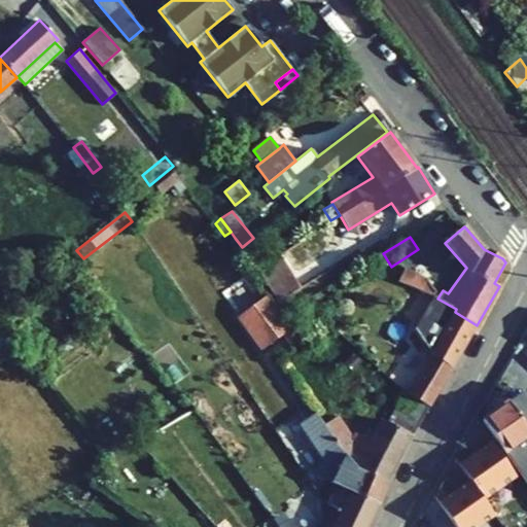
[(242,247),(235,238),(230,242),(237,251),(242,247)]
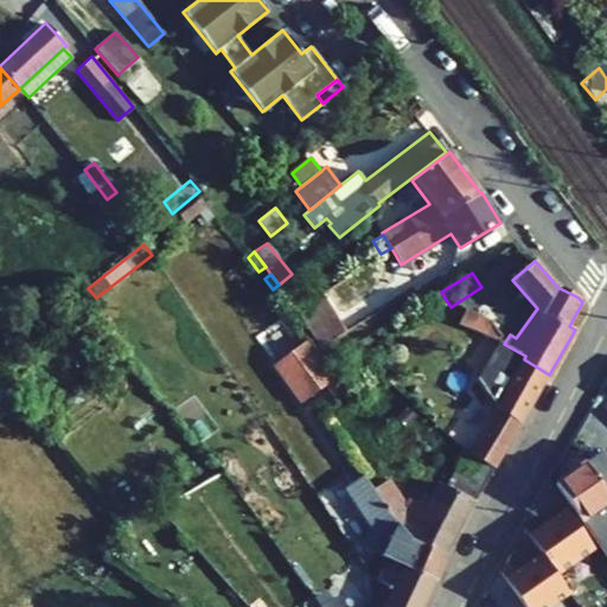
[(345,332),(321,292),(296,308),(320,347),(345,332)]
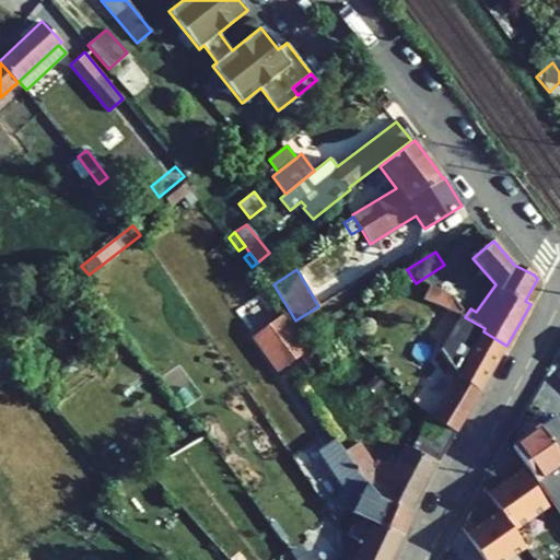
[(457,292),(446,279),(435,288),(444,292),(452,295),(457,292)]
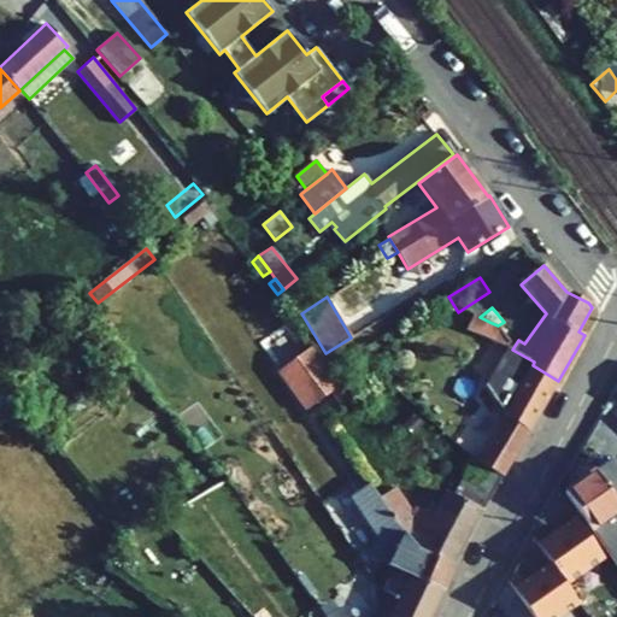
[(475,331),(489,322),(480,317),(472,313),(465,328),(475,331)]
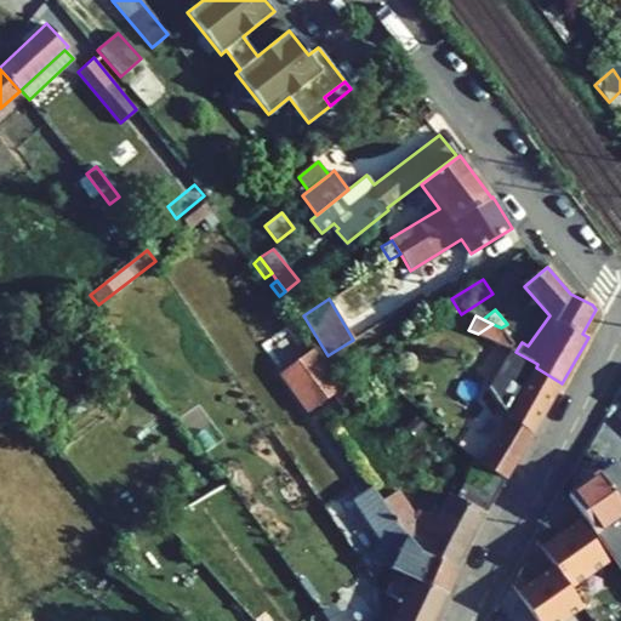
[(478,334),(510,349),(512,345),(507,337),(501,328),(493,324),(478,334)]
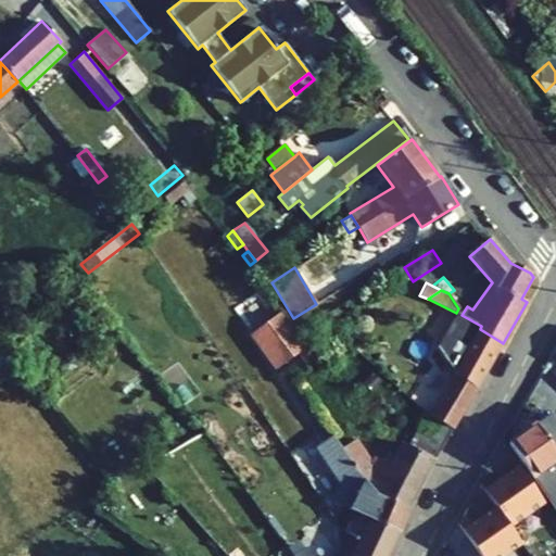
[(454,302),(460,298),(454,290),(449,293),(454,302)]
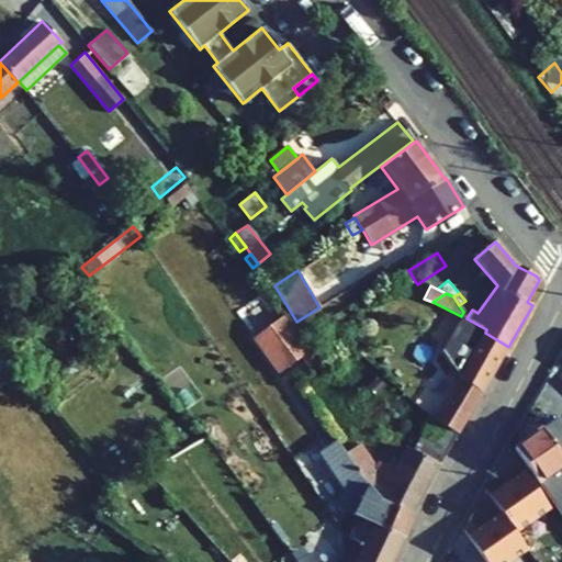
[(467,318),(461,316),(441,350),(459,378),(458,380),(475,404),(508,347),(485,333),(486,329),(467,318)]
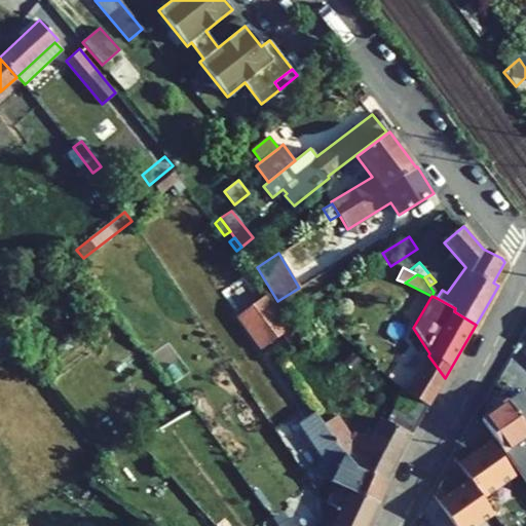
[(262,348),(288,330),(264,297),(238,315),(262,348)]
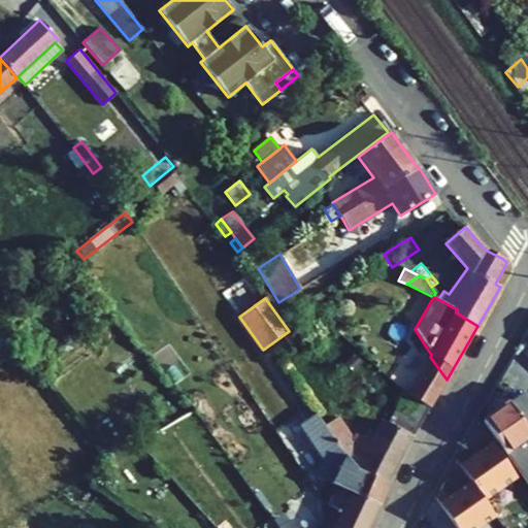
[(314,321),(310,309),(299,311),(301,323),(314,321)]
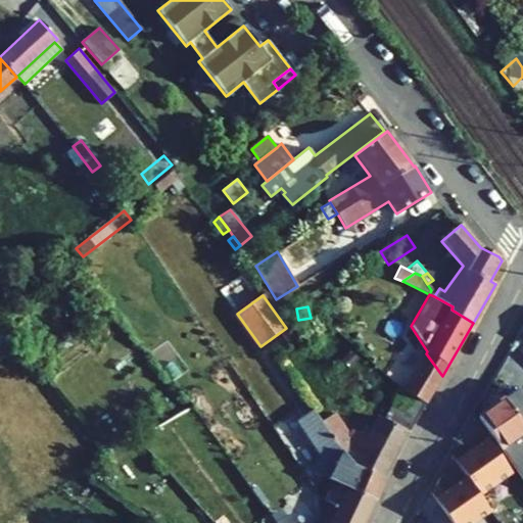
[(360,359),(349,349),(340,360),(350,369),(360,359)]
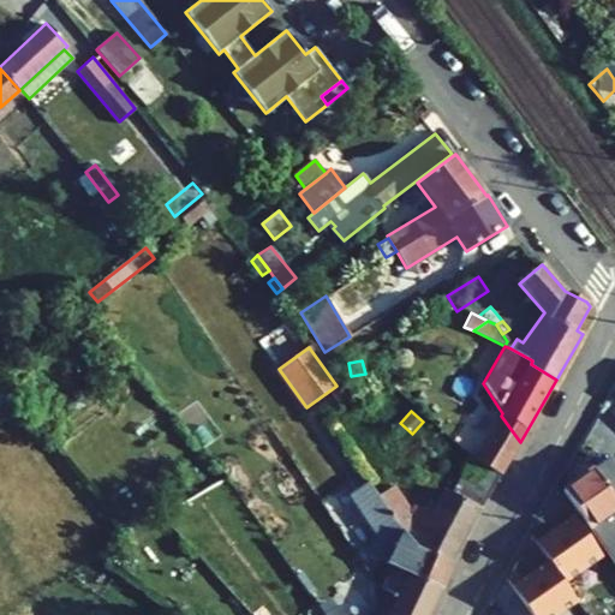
[(39,413),(29,422),(37,431),(47,423),(39,413)]
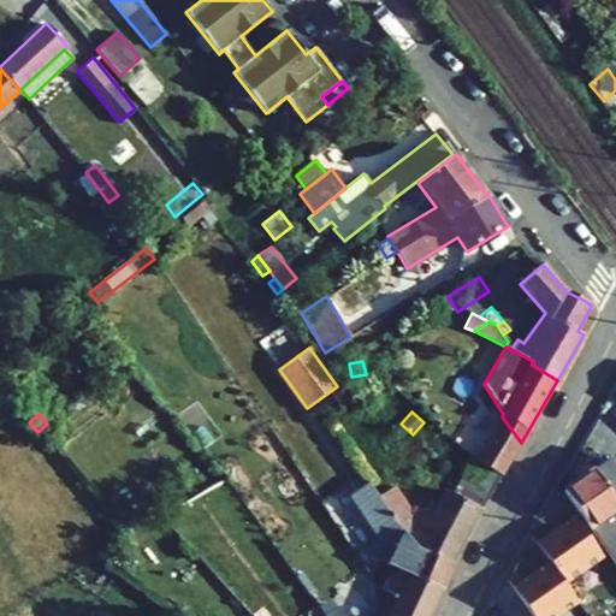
[(502,474),(521,443),(502,416),(477,460),(502,474)]
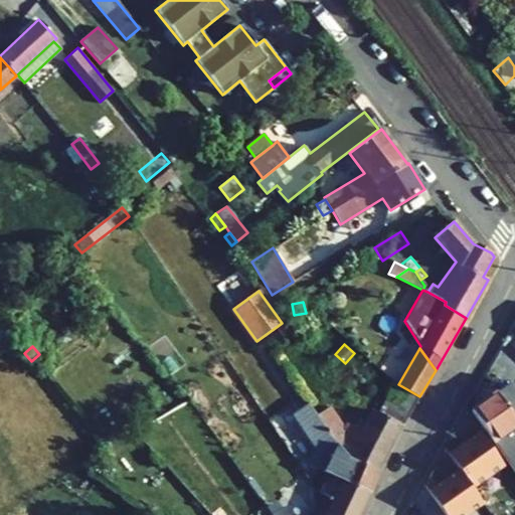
[(403,425),(419,396),(398,384),(394,381),(377,413),(372,410),(361,431),(352,425),(347,434),(330,406),(317,414),(348,460),(379,473),(403,425)]
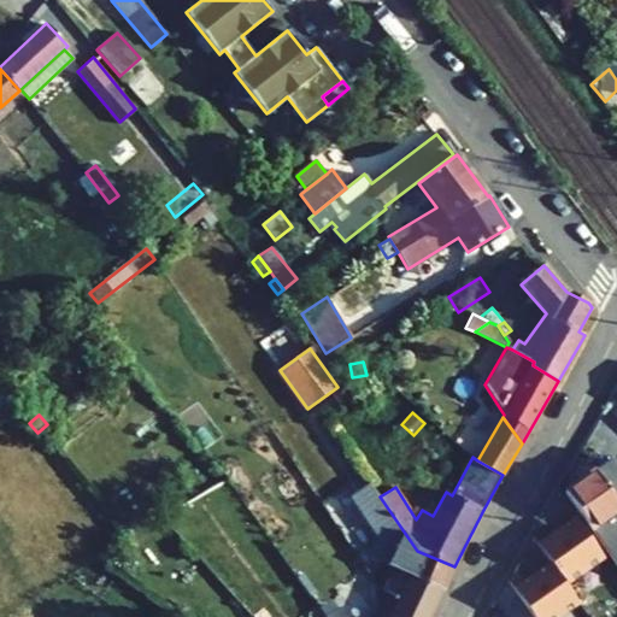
[(563,492),(616,568),(616,526),(611,518),(616,513),(616,471),(616,470),(601,480),(594,470),(563,492)]
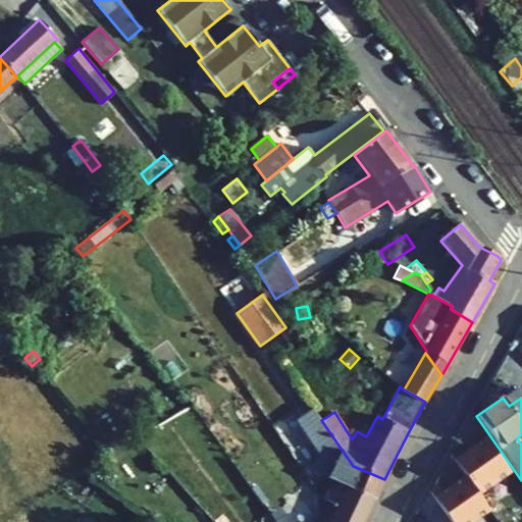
[(321,420),(312,408),(299,417),(325,455),(316,472),(331,480),(374,501),(384,479),(353,466),(321,420)]
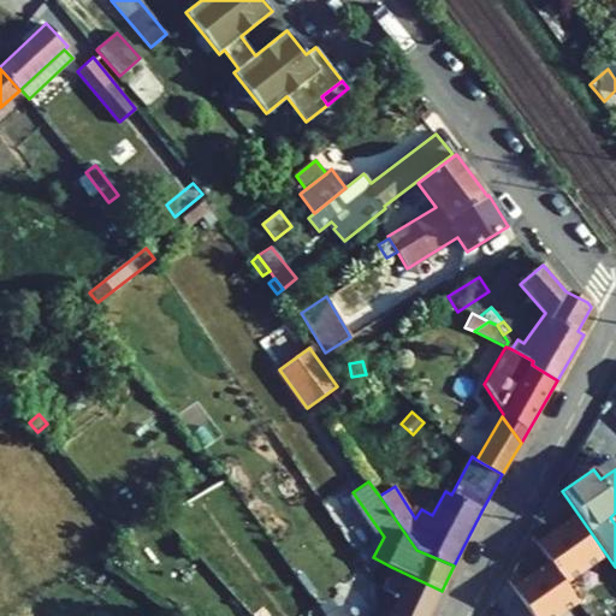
[(581,526),(575,517),(557,529),(563,538),(581,526)]
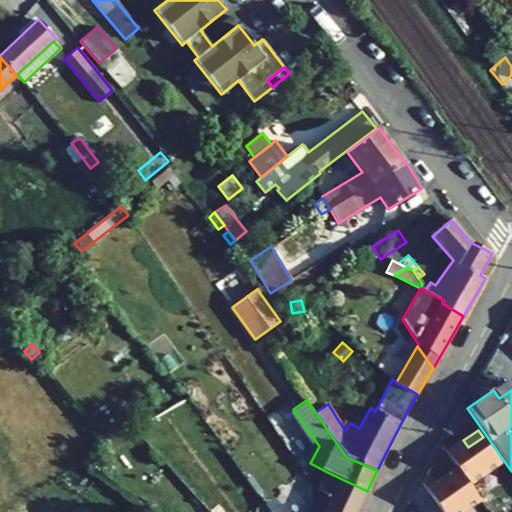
[(502,465),(483,437),(468,447),(463,440),(446,452),(457,468),(462,475),(471,487),(502,465)]
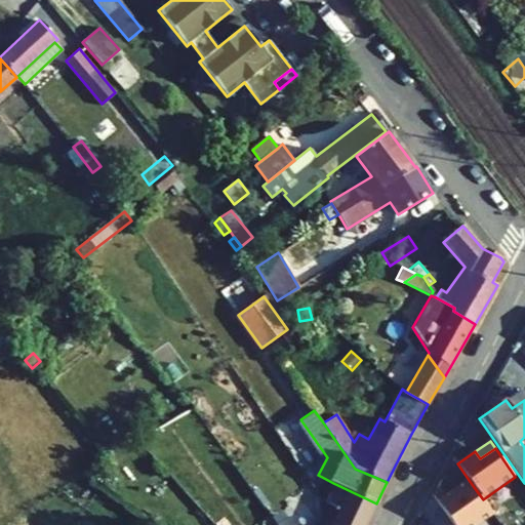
[(469,480),(454,489),(459,496),(474,487),(469,480)]
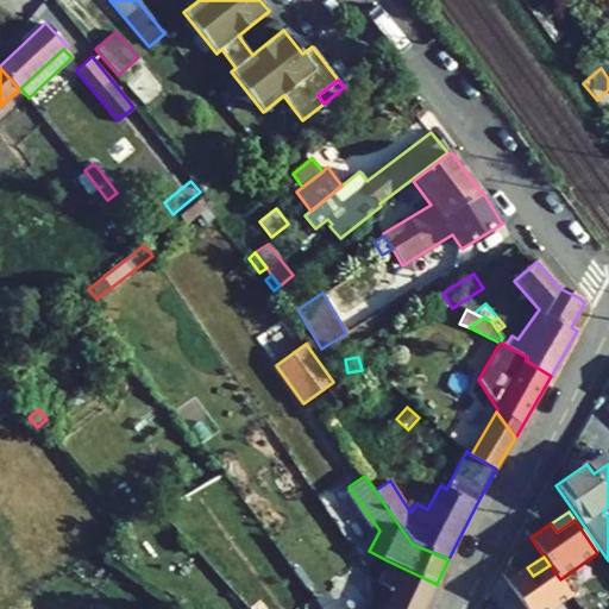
[(425,608),(437,584),(387,560),(377,582),(380,583),(366,608),(340,608),(337,604),(328,608),(425,608)]
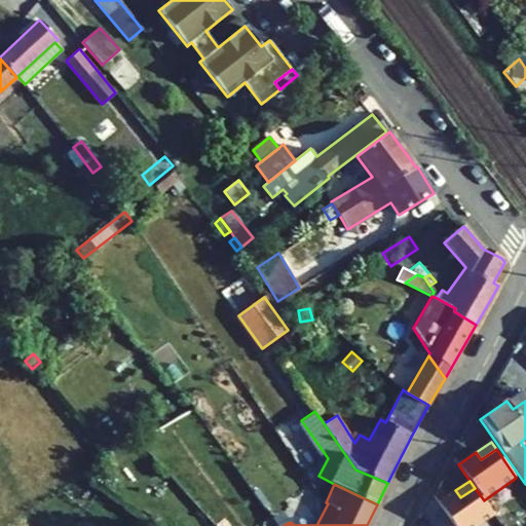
[(484,500),(475,488),(460,497),(455,490),(438,502),(454,525),(480,525),(494,517),(484,500)]
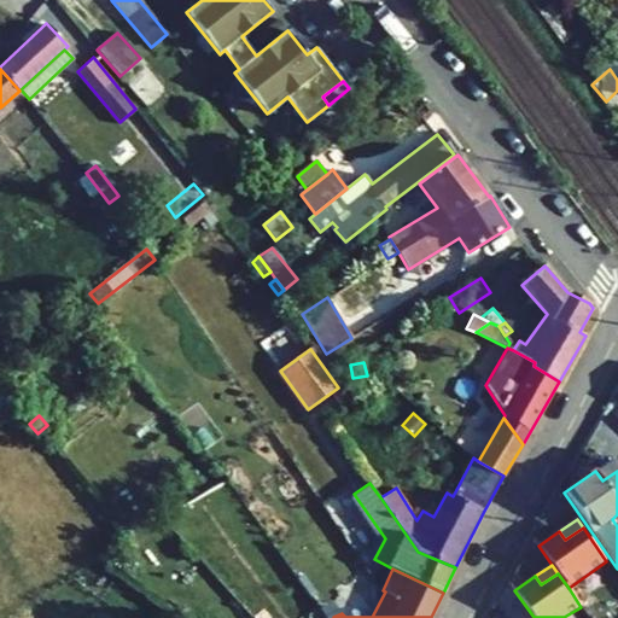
[(322,617),(325,617),(316,606),(299,617),(322,617)]
